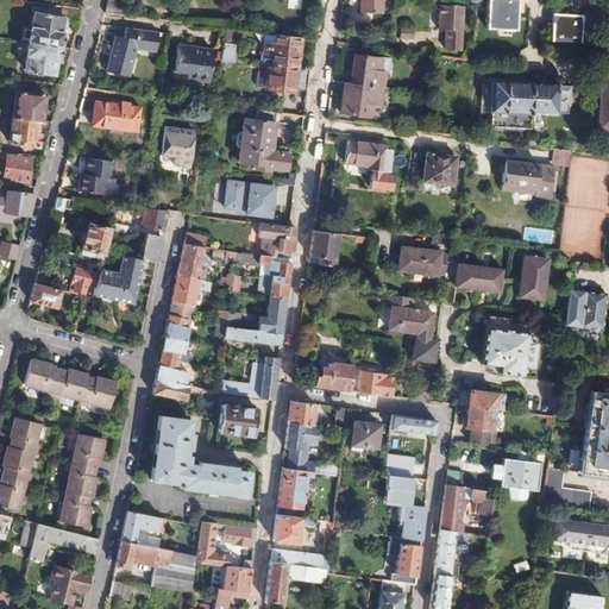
[(358,0),(358,13),(383,13),(383,0),(358,0)]
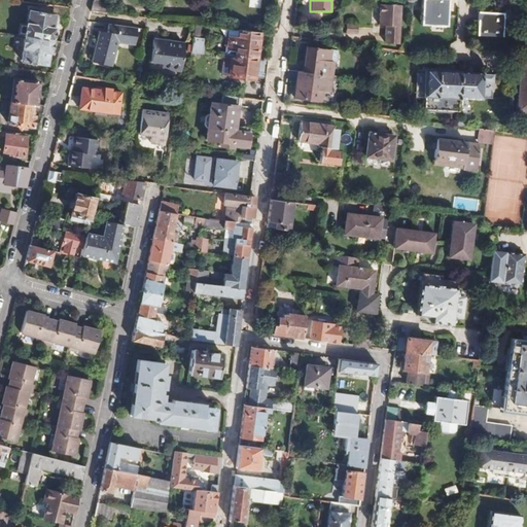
[(422,0),(421,26),(447,27),(448,0),(422,0)]
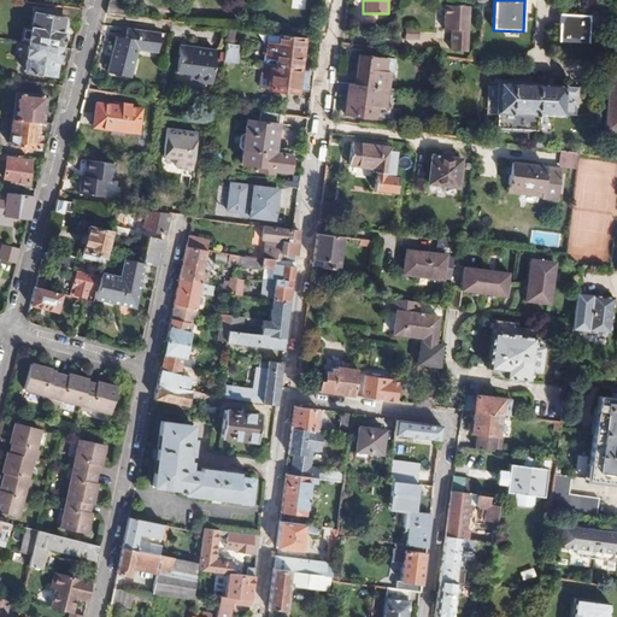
[(130,6),(110,3),(107,12),(128,16),(130,6)]
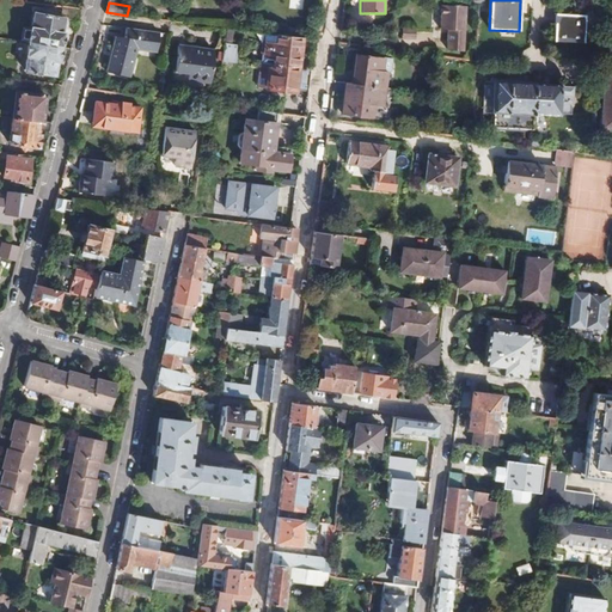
[(466,6),(441,5),(440,28),(448,29),(447,49),(463,50),(466,6)]
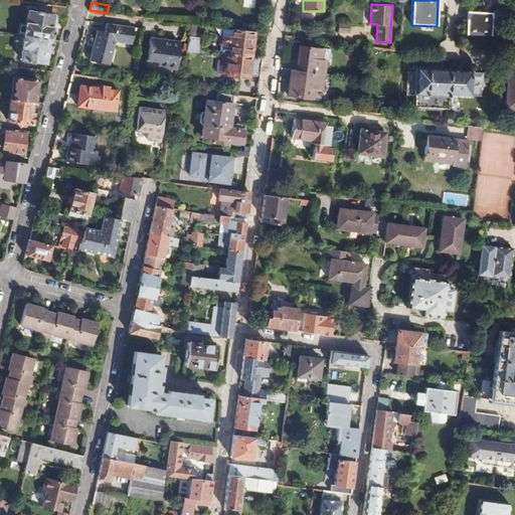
[(488,6),(471,5),(471,11),(468,12),(468,20),(465,20),(464,26),(467,26),(467,35),(491,37),(493,13),(487,12),(488,6)]
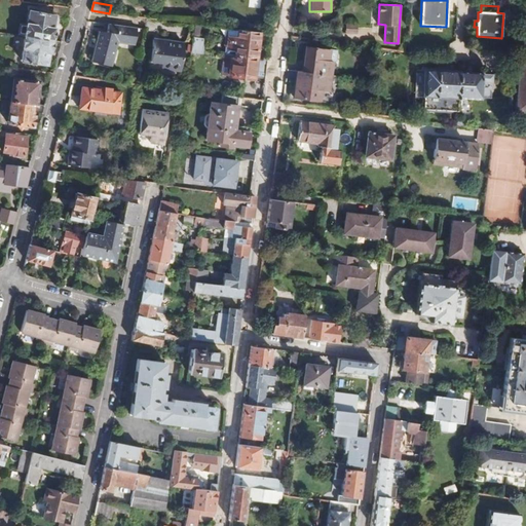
[(53,16),(68,19),(70,8),(52,6),(51,15),(28,11),(26,24),(24,24),(24,25),(22,25),(22,26),(20,26),(19,35),(24,36),(38,38),(51,40),(52,29),(51,28),(53,16)]
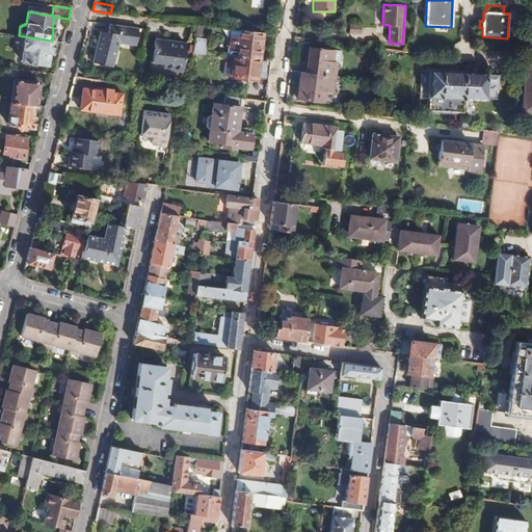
[(140,29),(111,24),(109,33),(102,32),(94,61),(114,68),(121,44),(137,47),(140,29)]
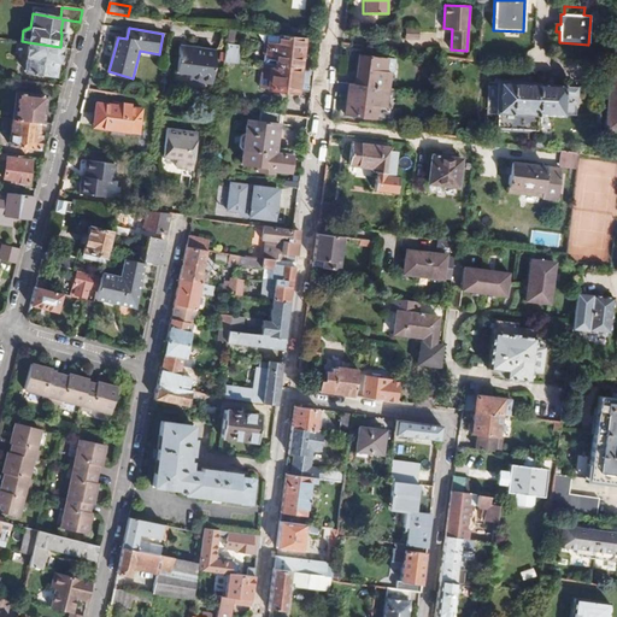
[(303,53),(304,40),(276,36),(275,43),(263,41),(262,48),(265,48),(274,50),(293,52),(303,53)]
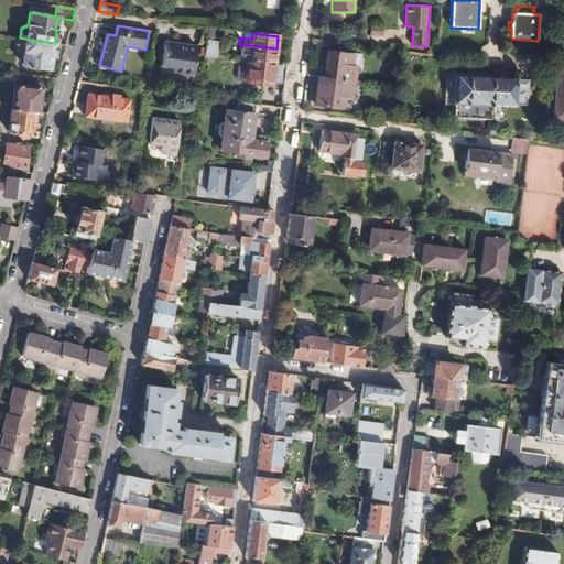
[(53,55),(55,43),(41,41),(25,39),(23,50),(24,51),(22,65),(49,68),(52,55),(53,55)]
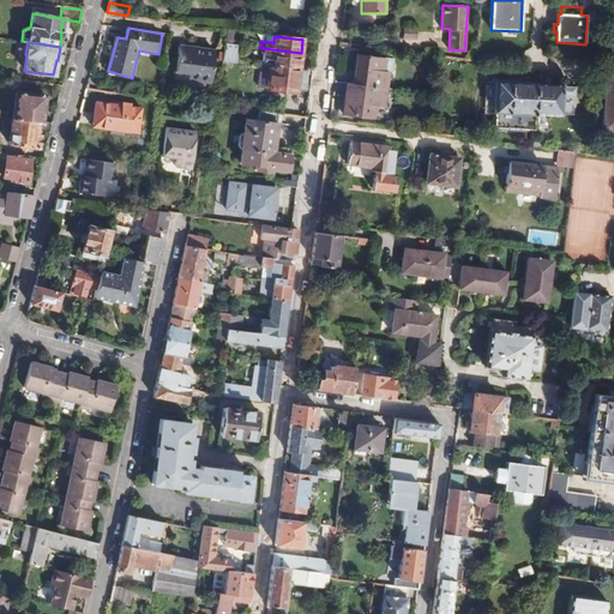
[(241,46),(232,44),(227,43),(224,62),(238,64),(241,46)]
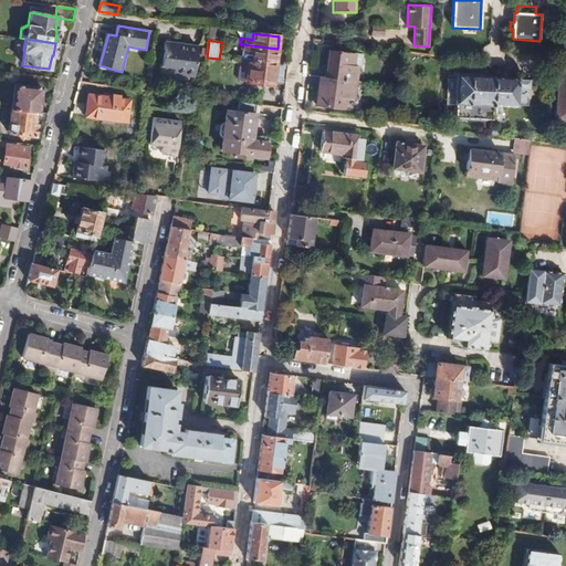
[(200,49),(166,44),(164,67),(176,69),(175,75),(197,77),(200,49)]
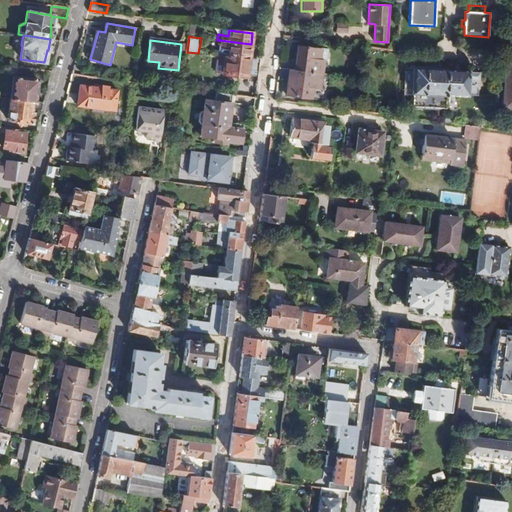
[(249,56),(251,44),(243,43),(227,41),(220,40),(217,40),(217,45),(227,46),(226,53),(249,56)]
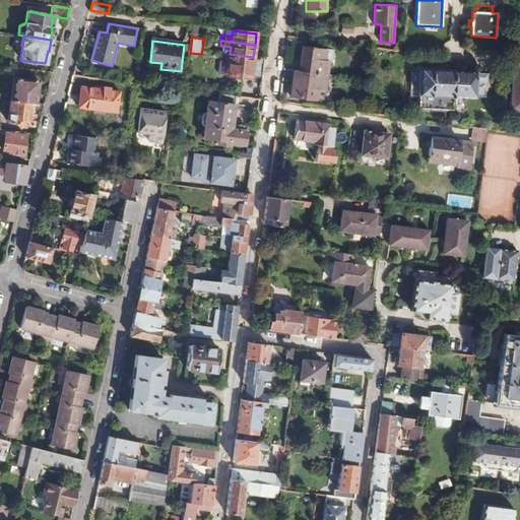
[(231,47),(220,46),(219,53),(222,53),(224,54),(230,54),(231,47)]
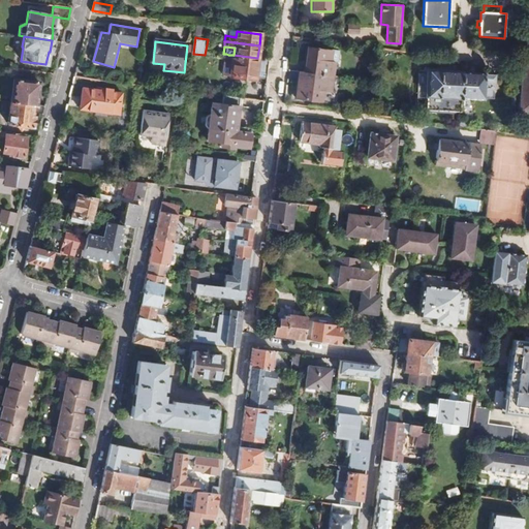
[(305,71),(333,74),(335,61),(332,60),(333,50),(308,47),(305,71)]
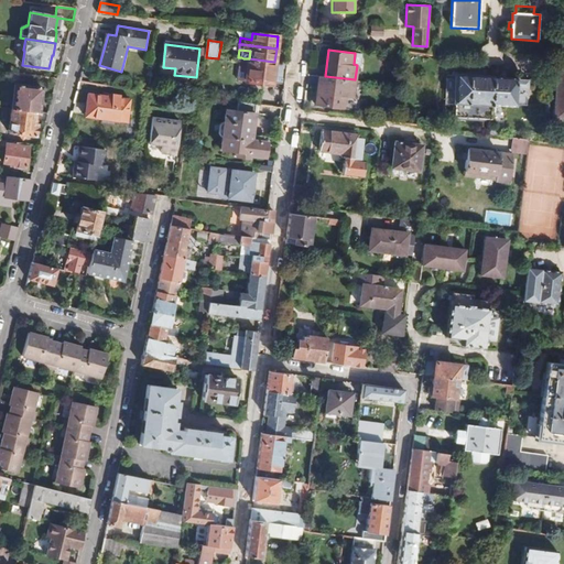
[(271,86),(274,62),(249,58),(243,58),(241,57),(239,69),(247,71),(247,73),(245,72),(243,79),(247,79),(246,83),(271,86)]
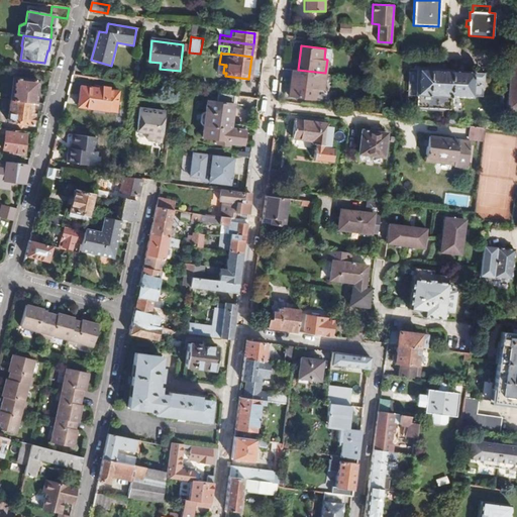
[(516,55),(513,55),(508,109),(516,109),(516,55)]
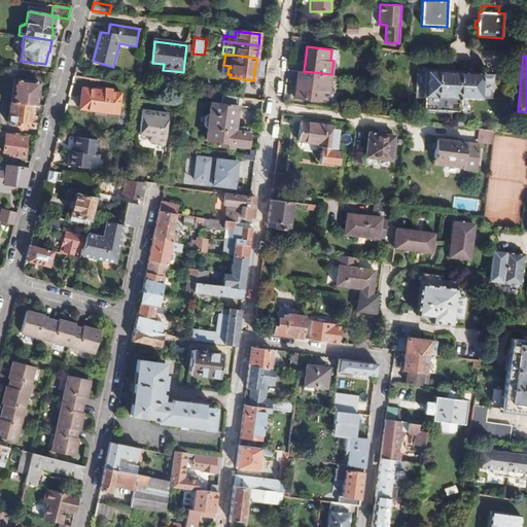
[(459,99),(460,73),(453,73),(448,73),(448,69),(422,68),(422,73),(418,73),(416,101),(424,101),(424,110),(458,112),(459,99)]
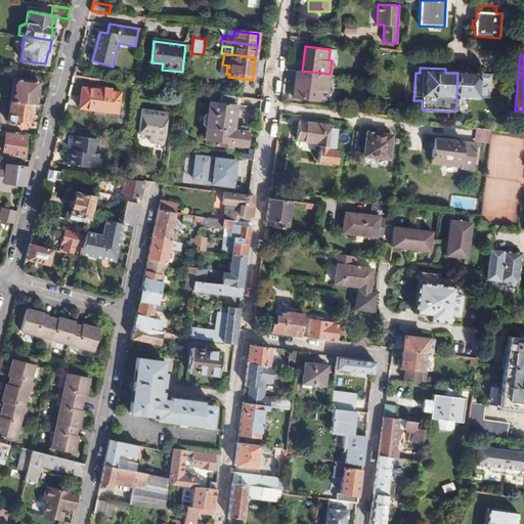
[(302,71),(296,70),(293,96),(319,99),(320,90),(328,91),(330,74),(302,71)]
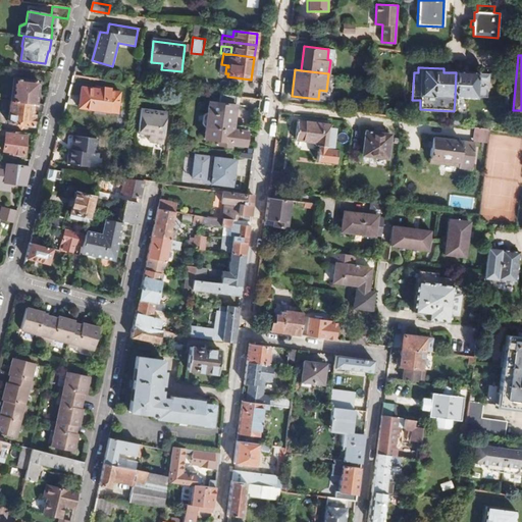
[(479,73),(456,72),(455,98),(478,99),(478,98),(479,74),(479,73)]
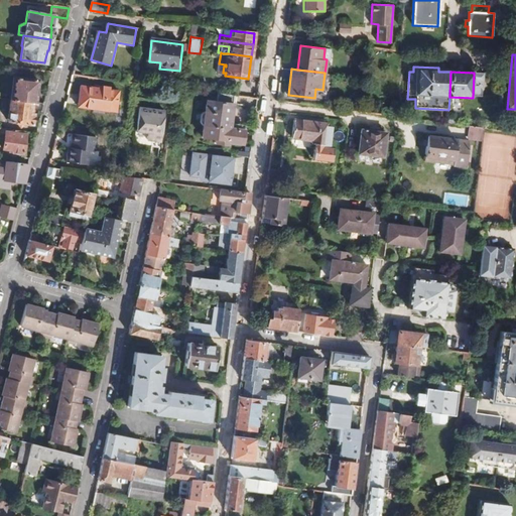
[(484,74),(474,74),(473,97),(483,98),(483,91),(477,86),(477,82),(484,83),(484,74)]
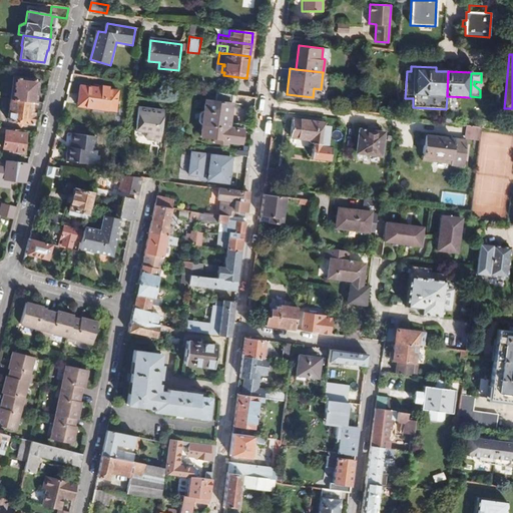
[(13,77),(11,99),(32,101),(35,101),(37,80),(13,77)]
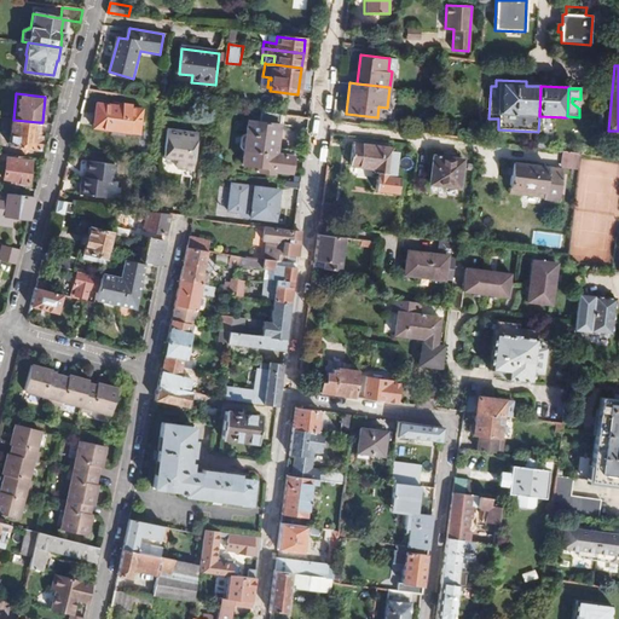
[(123,108),(98,105),(94,129),(139,136),(143,110),(132,109),(132,105),(123,104),(123,108)]
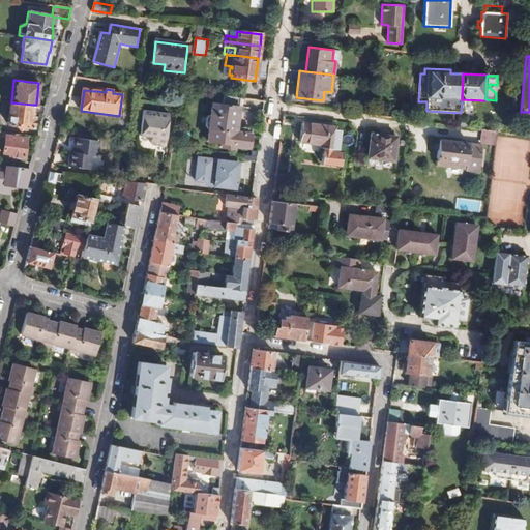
[(236,131),(240,98),(224,96),(223,106),(212,105),(211,116),(209,116),(206,118),(205,126),(207,129),(209,129),(207,142),(221,143),(221,148),(233,150),(234,147),(248,149),(251,135),(236,131)]
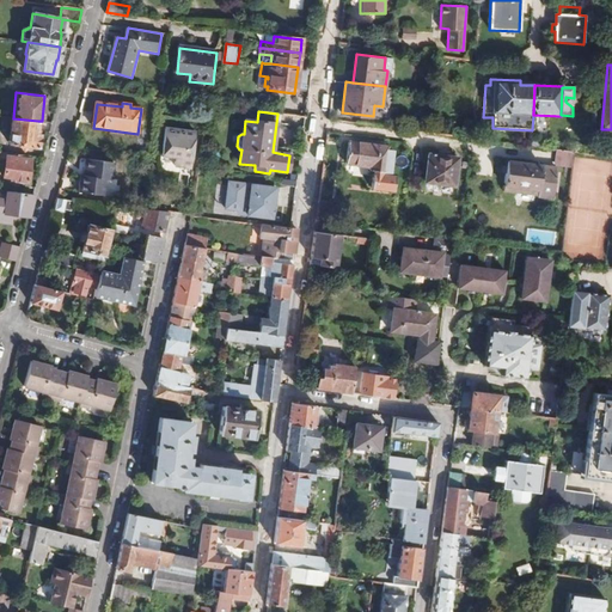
[(38,121),(13,118),(10,145),(20,146),(24,151),(30,147),(38,148),(40,135),(36,134),(38,121)]
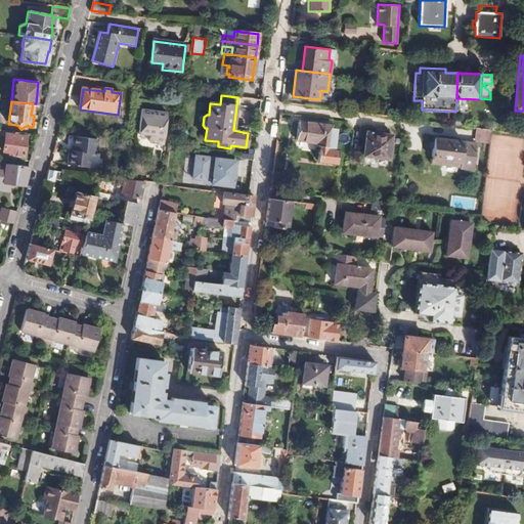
[(149,142),(156,142),(164,144),(168,114),(141,111),(138,133),(149,135),(149,142)]
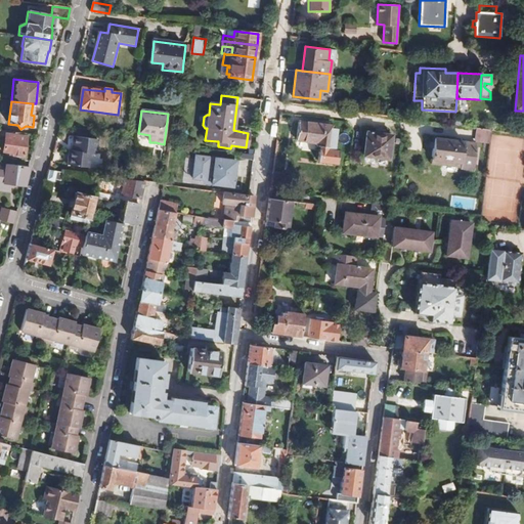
[(454,125),(463,126),(464,118),(455,117),(454,125)]
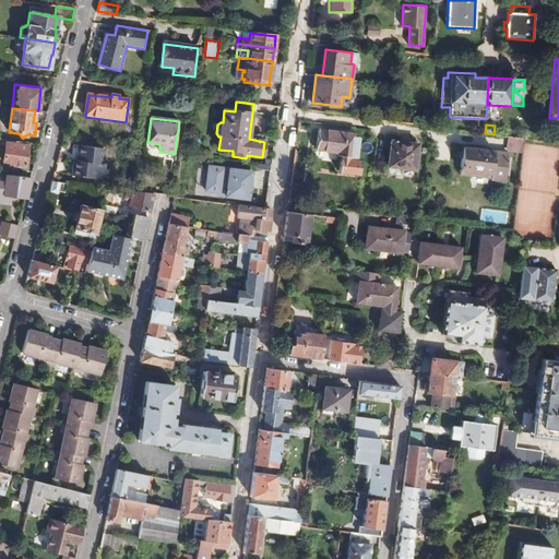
[(355,134),(319,130),(316,149),(340,152),(339,156),(352,157),(355,134)]
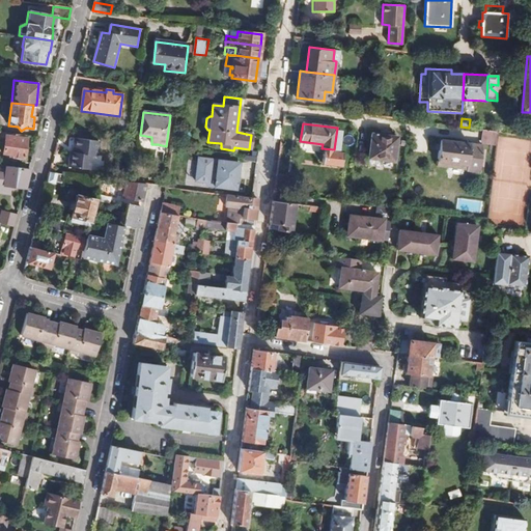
[(497,145),(498,131),(494,131),(484,130),(482,143),(497,145)]
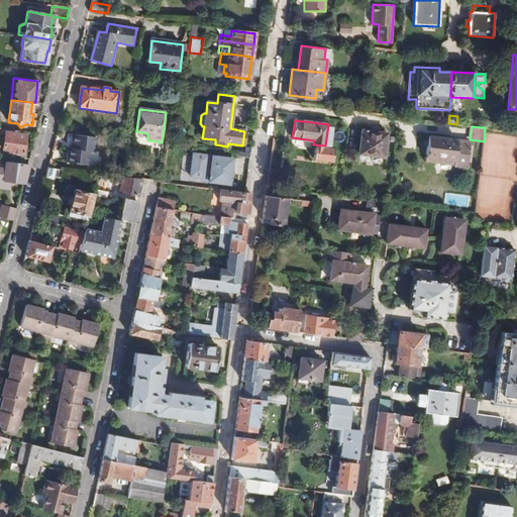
[(21,135),(21,131),(0,128),(0,136),(5,136),(3,149),(13,150),(13,153),(23,154),(25,135),(21,135)]
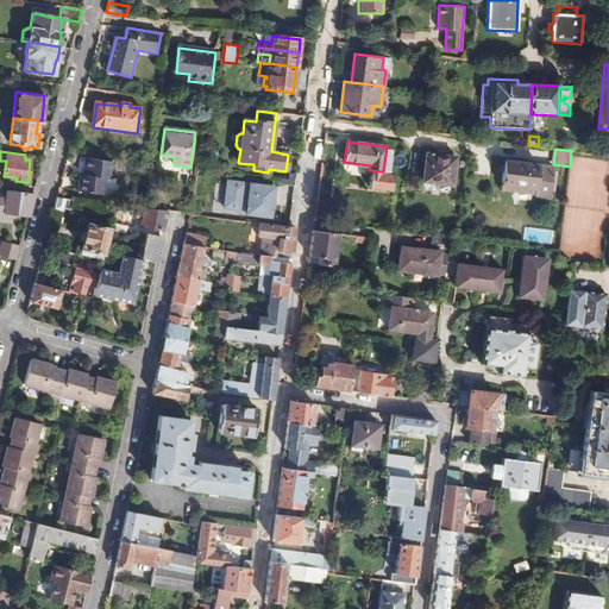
[(440,155),(427,154),(422,181),(452,184),(456,157),(446,156),(446,154),(441,152),(440,155)]
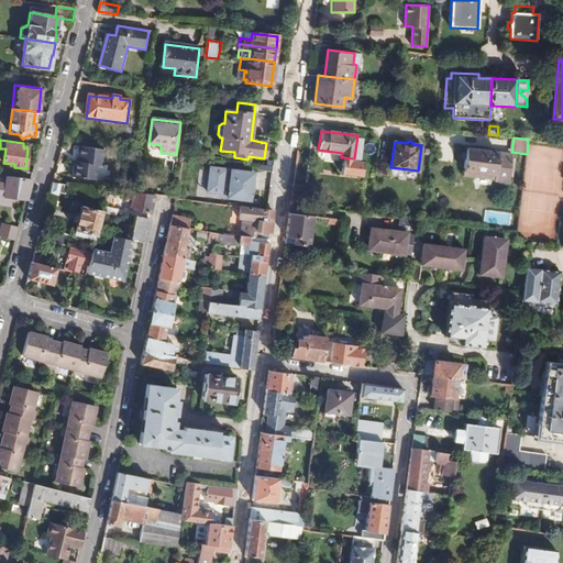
[(105,150),(79,147),(78,162),(74,162),(73,177),(95,180),(97,165),(103,166),(105,150)]
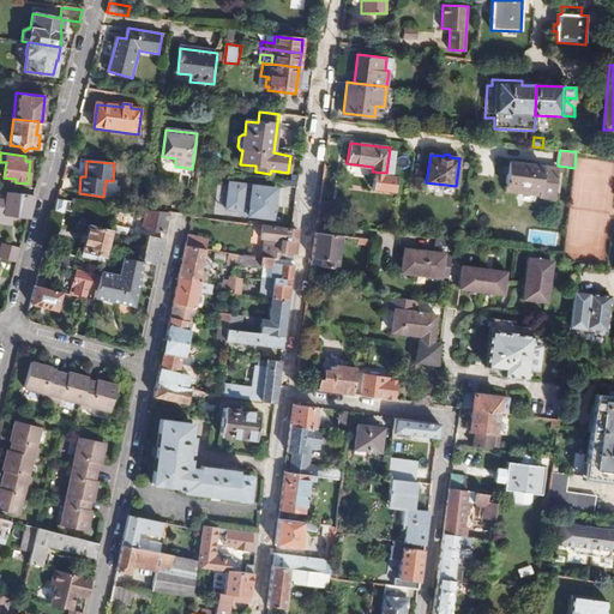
[(559,169),(509,162),(505,186),(541,192),(540,198),(555,199),(559,169)]
